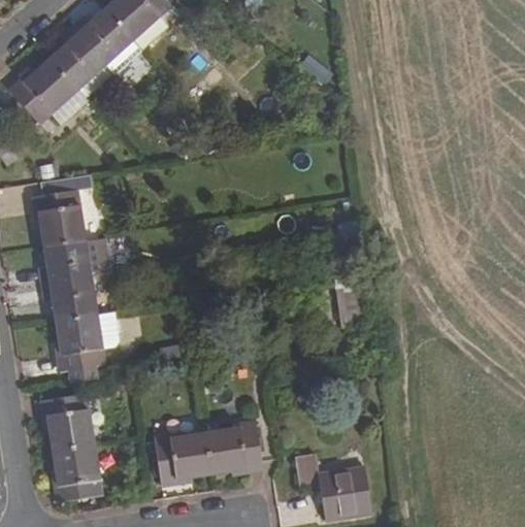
[(118,0),(106,11),(133,41),(171,7),(168,3),(171,0),(118,0)]
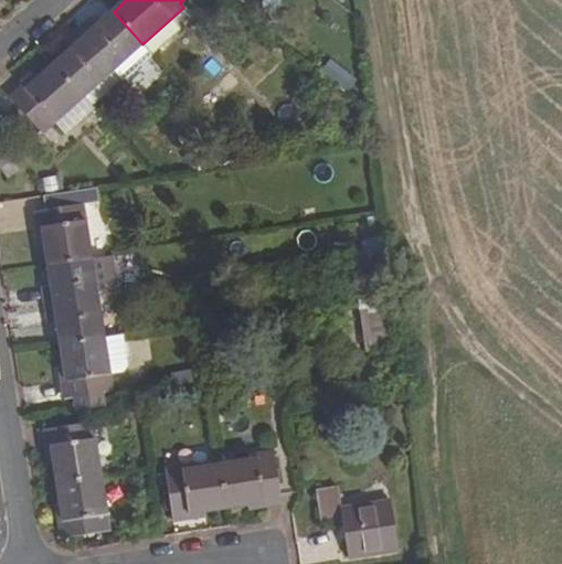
[(142,44),(114,12),(98,25),(91,19),(78,30),(114,71),(142,44)]
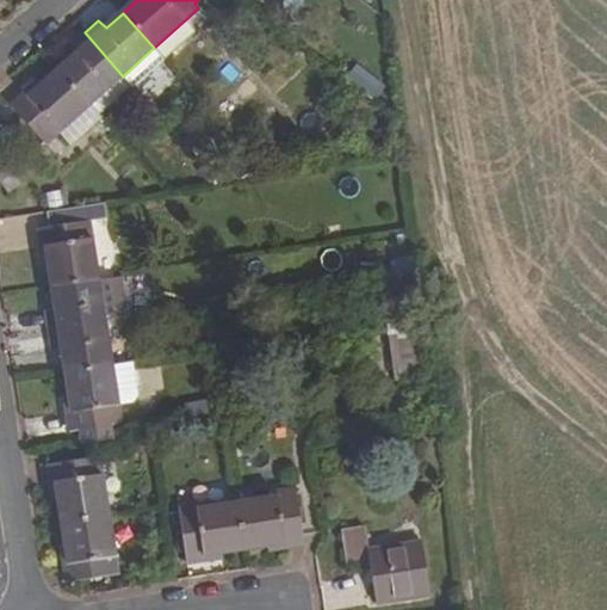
[(91,104),(123,76),(85,32),(69,47),(75,55),(60,69),(91,104)]
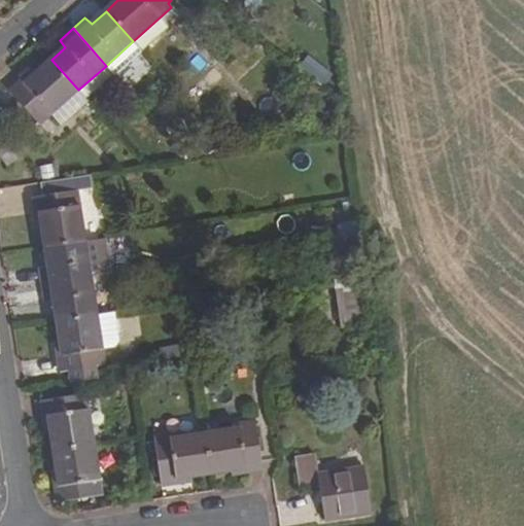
[(153,41),(144,31),(133,41),(141,49),(142,51),(153,41)]
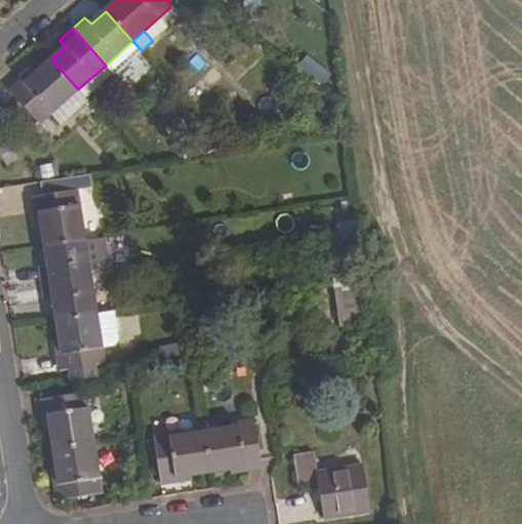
[(141,49),(132,41),(106,66),(113,73),(141,49)]
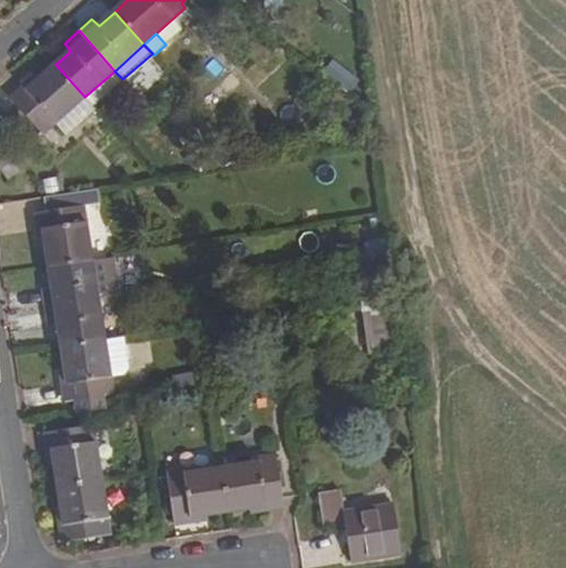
[(45,133),(85,97),(56,65),(36,83),(31,79),(11,97),(45,133)]
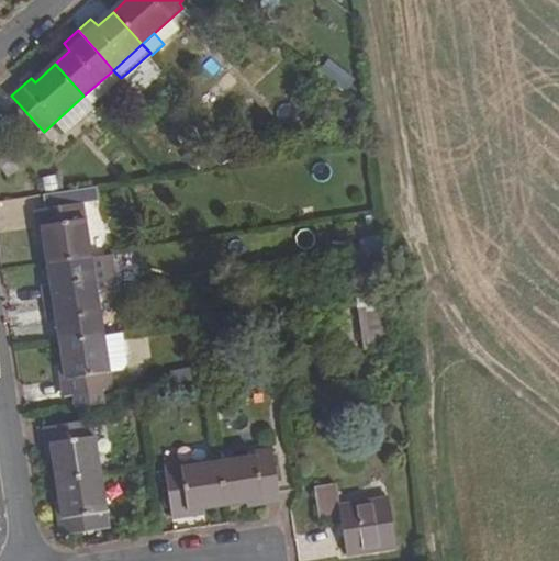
[(98,202),(97,189),(42,197),(43,209),(36,212),(40,236),(45,236),(49,264),(92,257),(86,204),(98,202)]
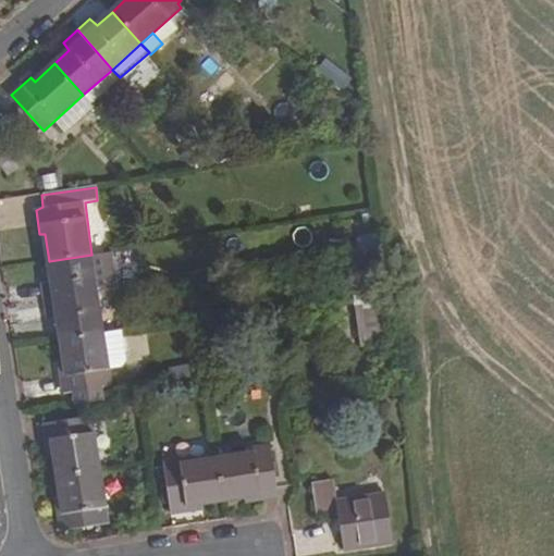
[(383,248),(381,235),(360,238),(361,251),(383,248)]
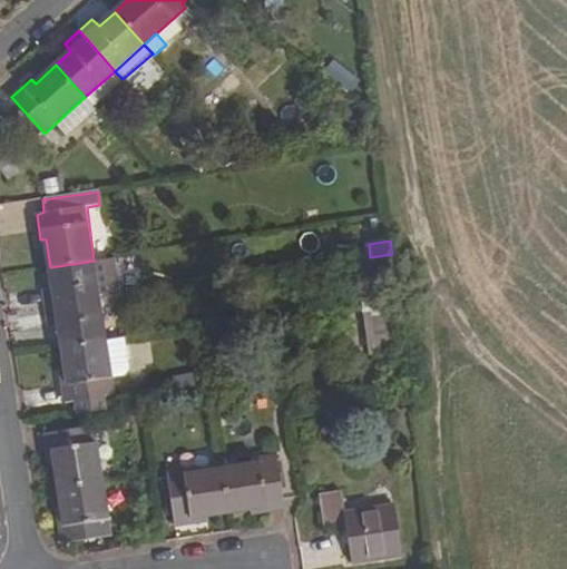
[(394,273),(392,254),(364,258),(368,277),(394,273)]
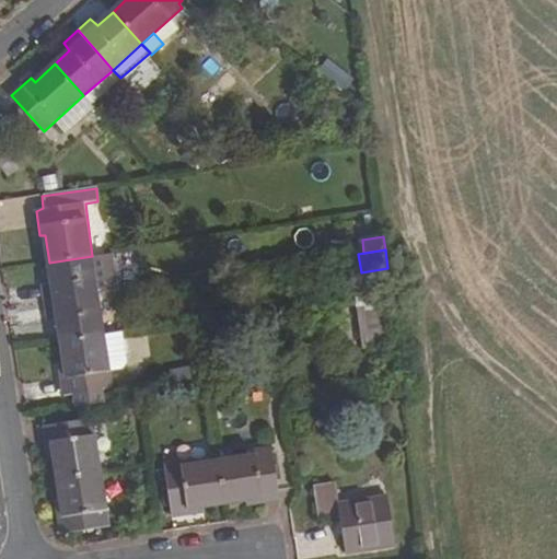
[(92,256),(97,294),(119,291),(114,253),(92,256)]
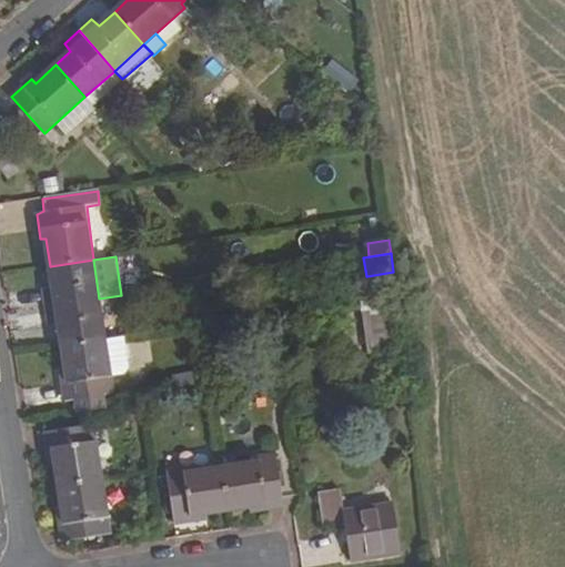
[(99,299),(93,260),(50,266),(53,289),(43,290),(47,307),(99,299)]
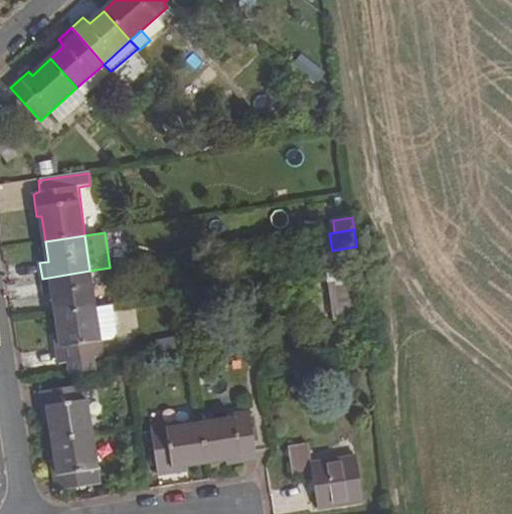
[(95,307),(90,271),(42,279),(45,297),(53,295),(56,313),(95,307)]
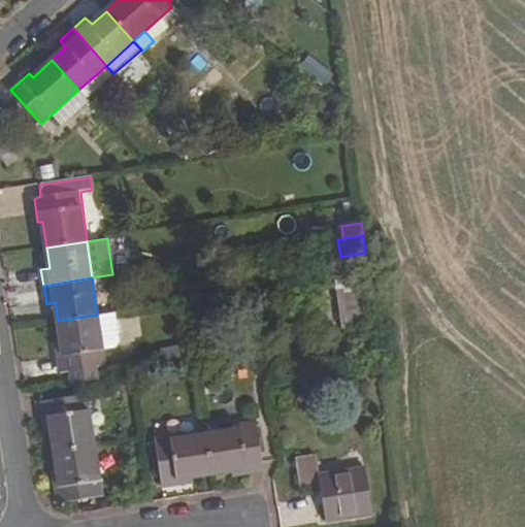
[(181,298),(178,289),(163,291),(164,300),(181,298)]
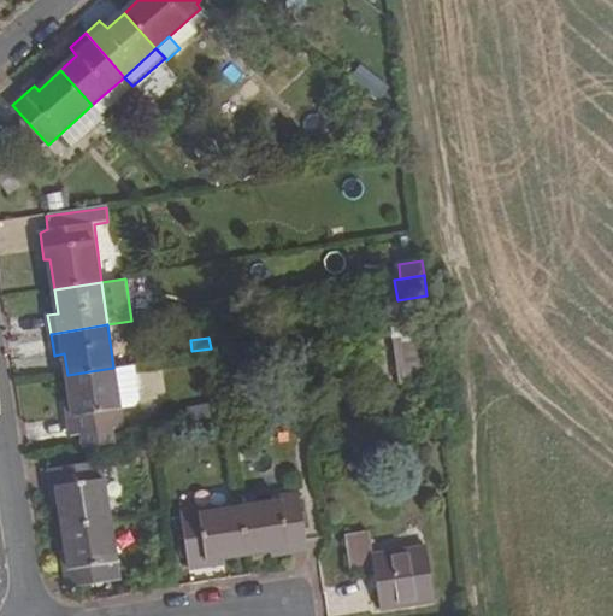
[(123,427),(113,368),(68,375),(72,406),(66,408),(70,435),(82,434),(112,429),(123,427)]
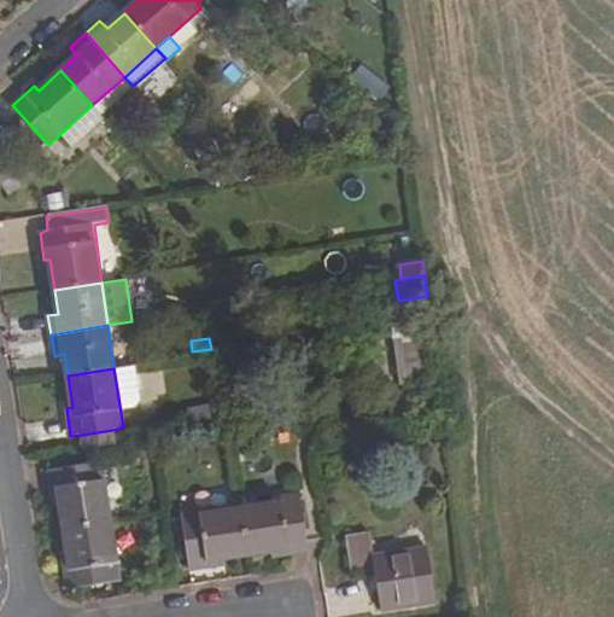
[(85,449),(115,444),(112,430),(82,435),(85,449)]
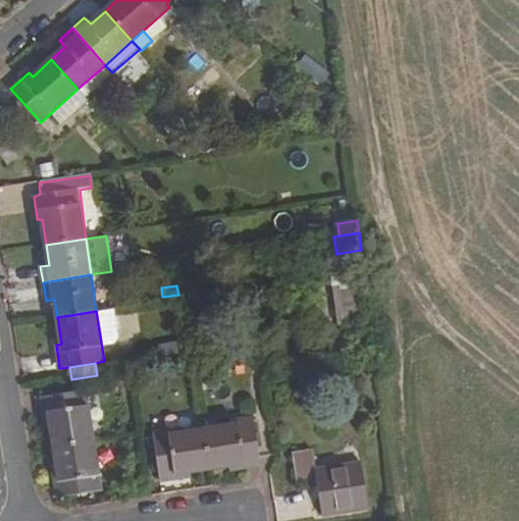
[(94,440),(87,392),(43,398),(46,421),(51,422),(55,447),(94,440)]
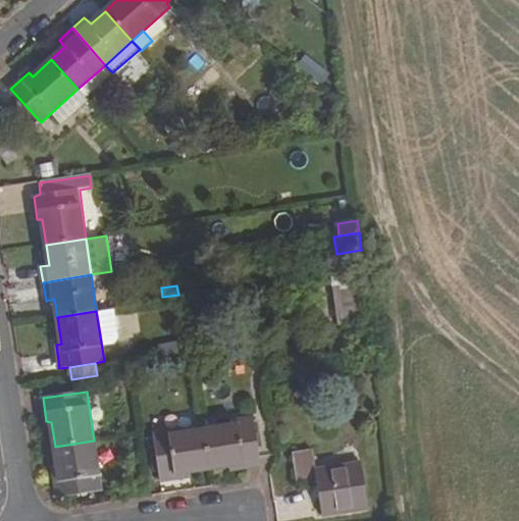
[(107,404),(89,406),(94,440),(109,437),(106,419),(109,418),(112,414),(112,407),(107,404)]
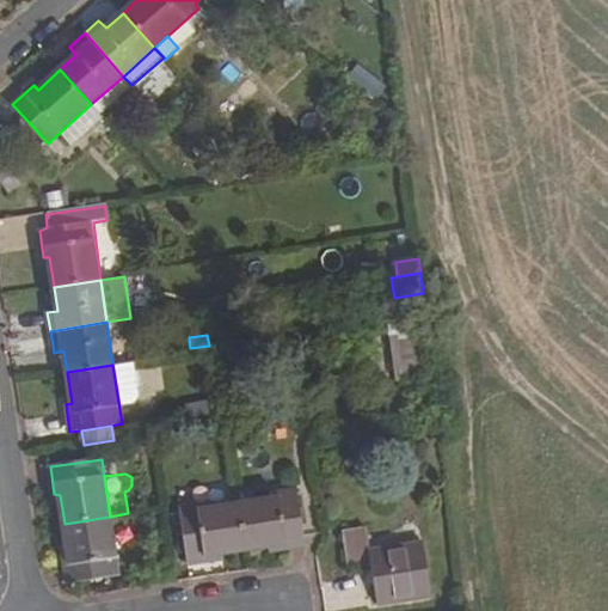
[(281,499),(239,503),(246,550),(277,545),(280,551),(306,547),(296,488),(278,492),(281,499)]
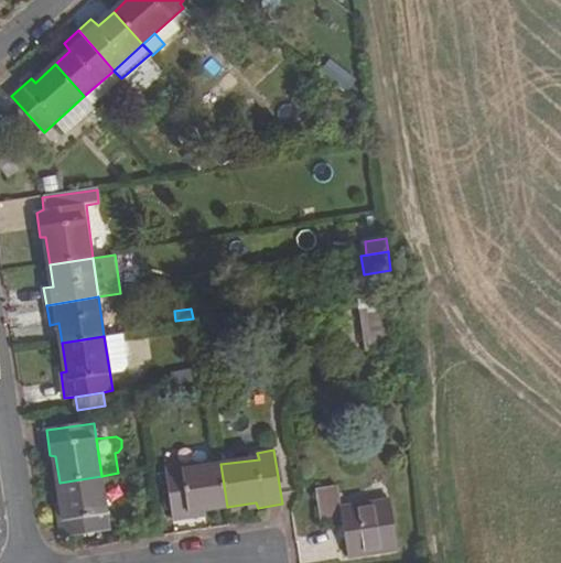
[(227,507),(220,464),(185,471),(183,465),(166,467),(174,520),(202,517),(202,511),(227,507)]
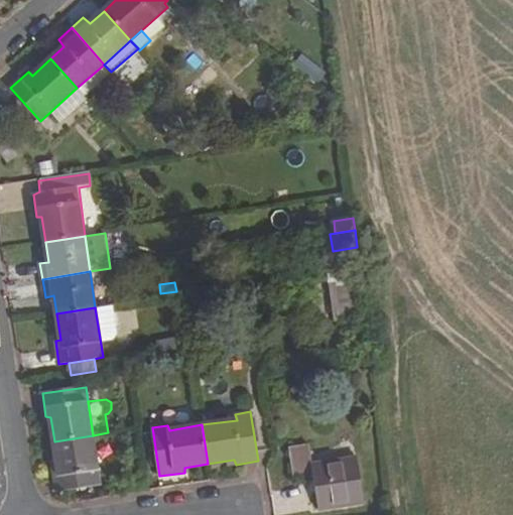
[(100,484),(93,435),(54,441),(58,467),(53,468),(57,491),(100,484)]
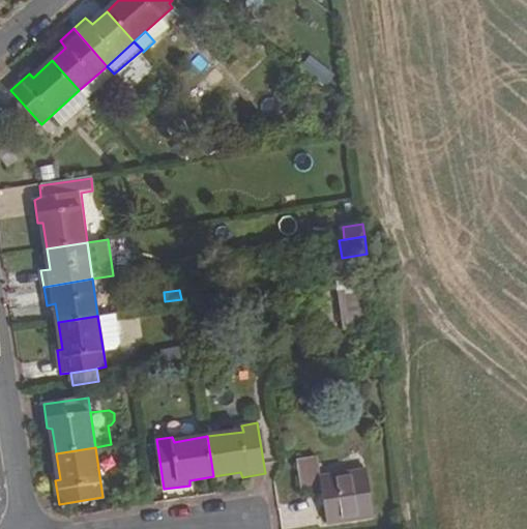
[(375,517),(368,468),(323,476),(320,457),(299,460),(304,494),(324,492),(329,524),(375,517)]
